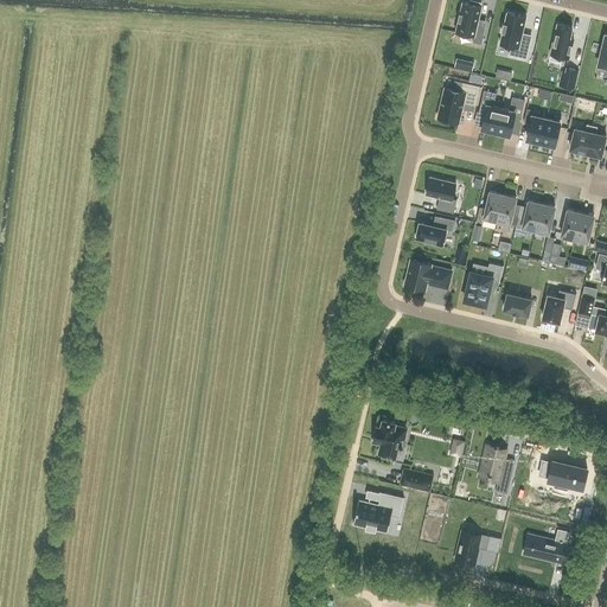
[(486,27),(479,26),(483,8),(481,7),(481,5),(471,2),(471,5),(464,4),(457,33),(475,38),(474,44),(483,46),(486,27)]
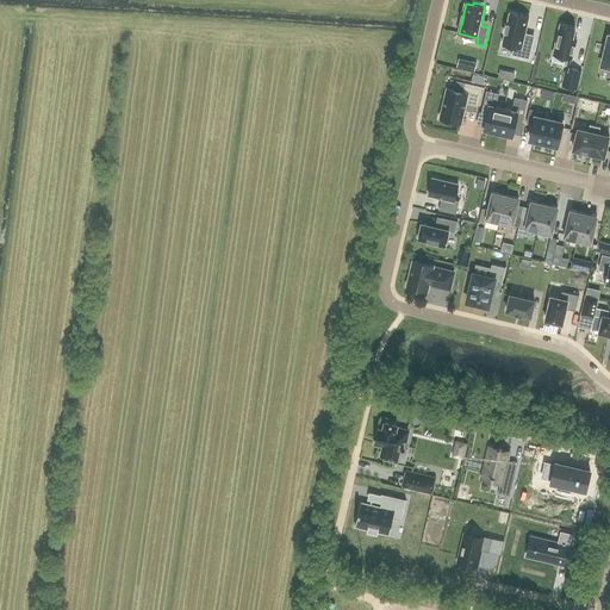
[(531,17),(512,12),(510,24),(508,24),(506,32),(508,32),(505,44),(516,47),(515,55),(533,58),(537,39),(527,37),(531,17)]
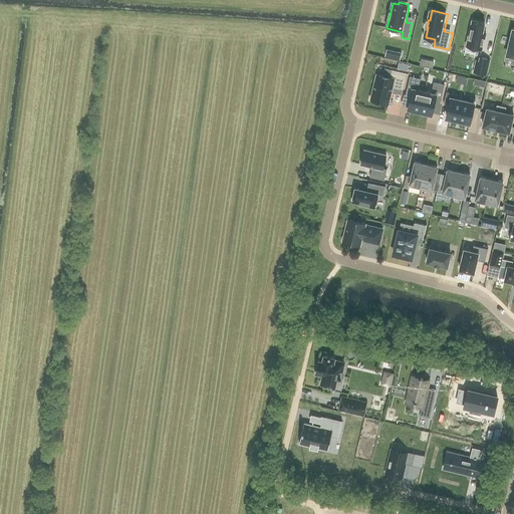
[(473,20),(467,45),(482,49),(486,33),(483,32),(485,23),(473,20)]
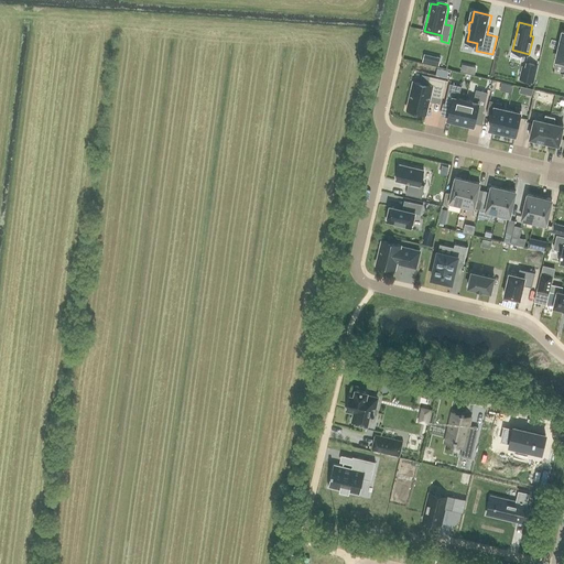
[(438,66),(441,57),(434,56),(432,64),(438,66)]
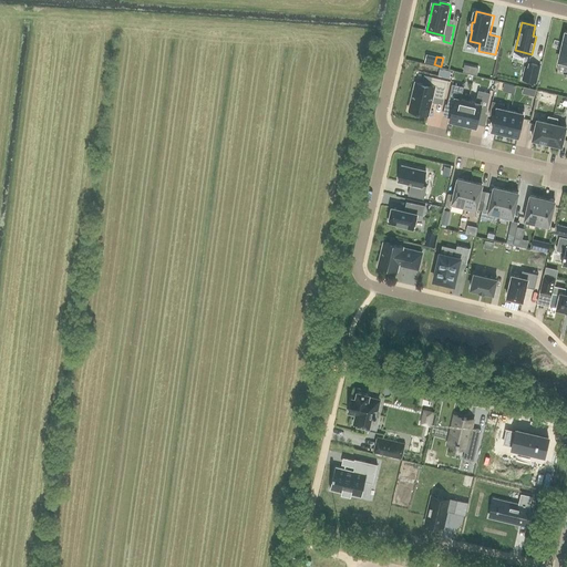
[(536,83),(540,65),(529,63),(528,68),(525,66),(522,80),(536,83)]
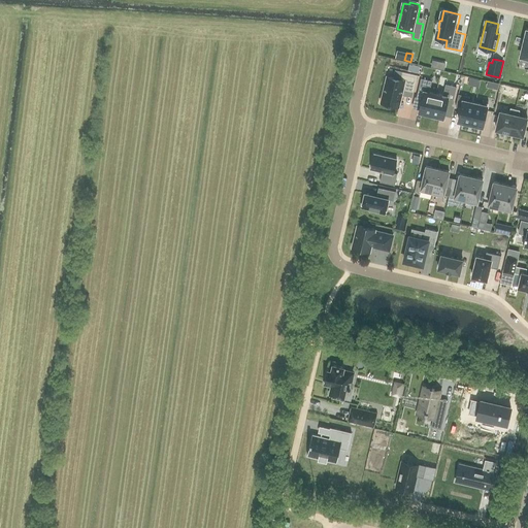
[(444,70),(446,63),(439,61),(437,68),(444,70)]
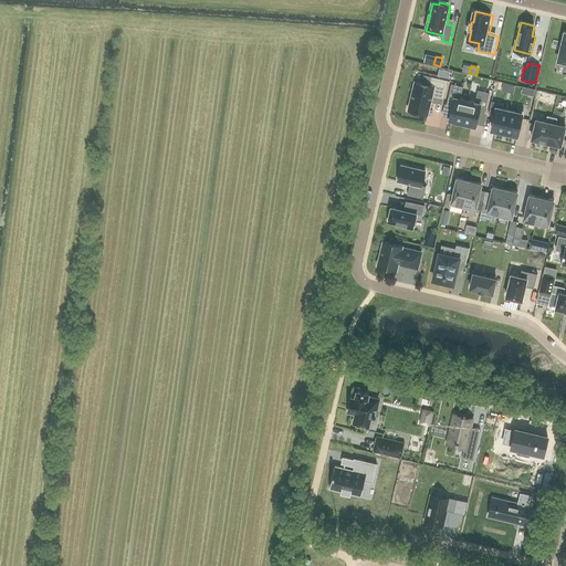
[(428,85),(415,82),(408,109),(428,115),(432,97),(442,100),(447,81),(430,76),(428,85)]
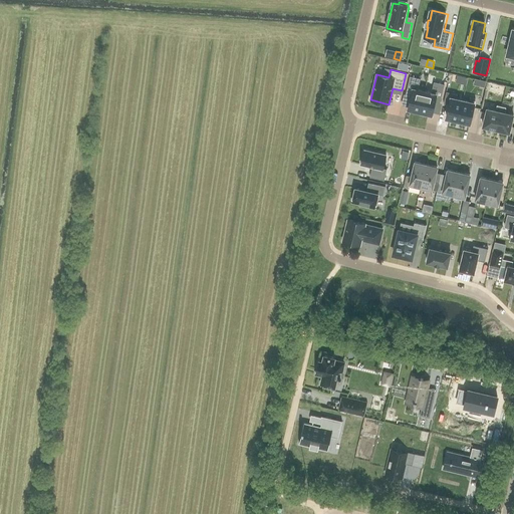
[(418,111),(420,112),(425,90),(419,89),(421,79),(410,76),(406,96),(411,97),(409,109),(411,109),(410,110),(418,112),(418,111)]
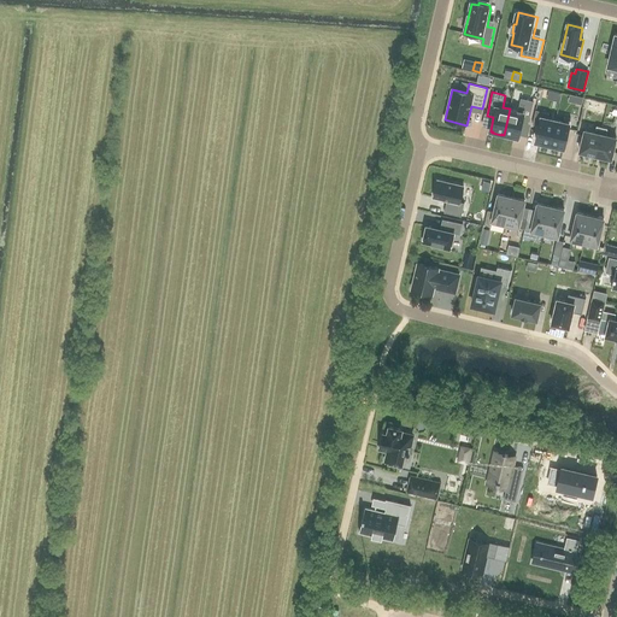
[(510,109),(504,135),(506,135),(506,136),(516,139),(516,137),(518,137),(522,124),(528,125),(534,103),(521,99),(518,111),(510,109)]
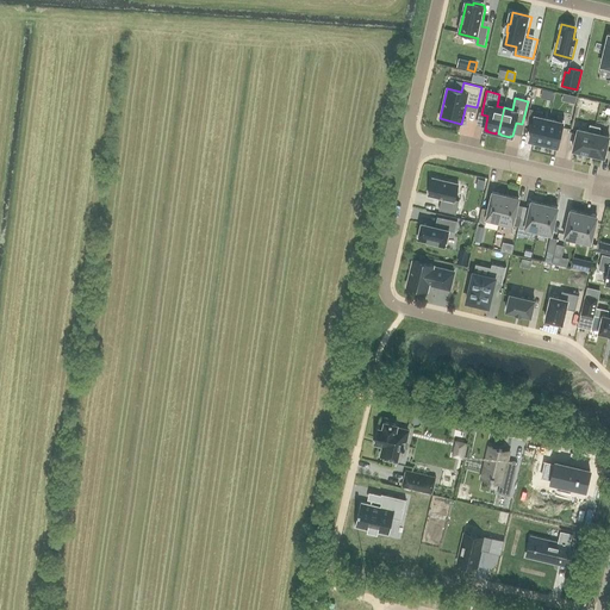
[(590,99),(587,111),(597,113),(601,101),(590,99)]
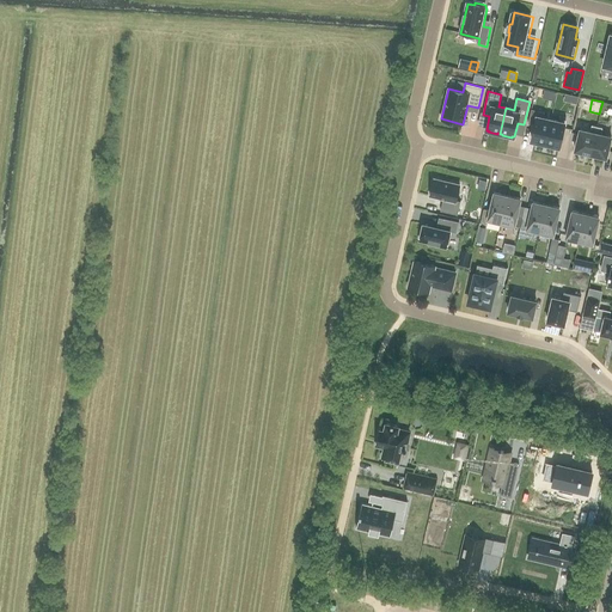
[(545,144),(551,118),(543,116),(544,112),(539,110),(532,141),(534,141),(533,142),(543,145),(543,144),(545,144)]
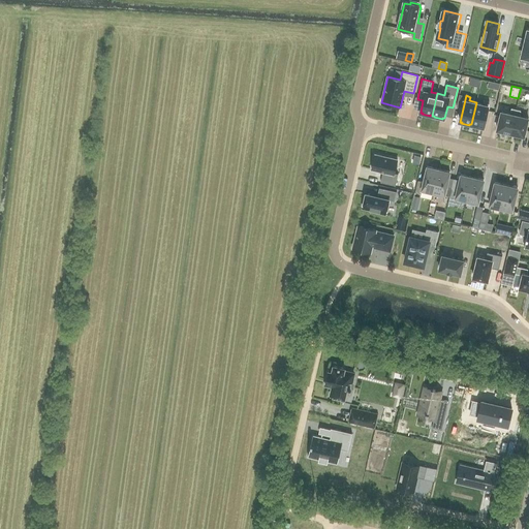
[(484,104),(476,102),(471,124),(473,125),(473,126),(481,128),(481,127),(484,127),(490,101),(485,100),(484,104)]
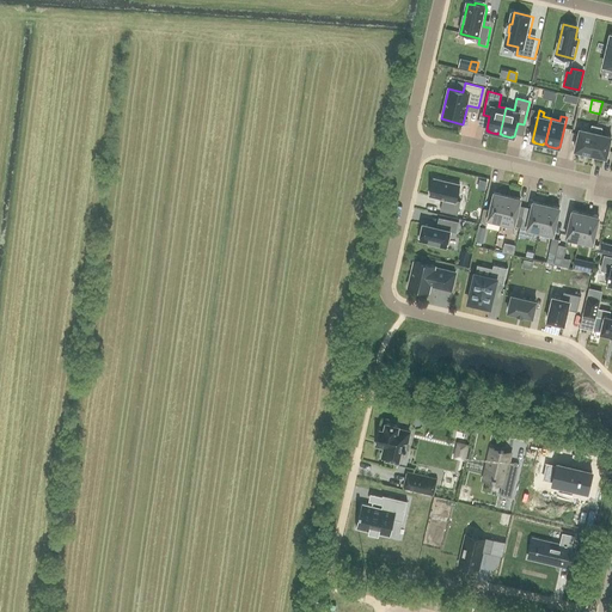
[(575,152),(591,155),(598,127),(592,126),(591,133),(580,130),(575,152)]
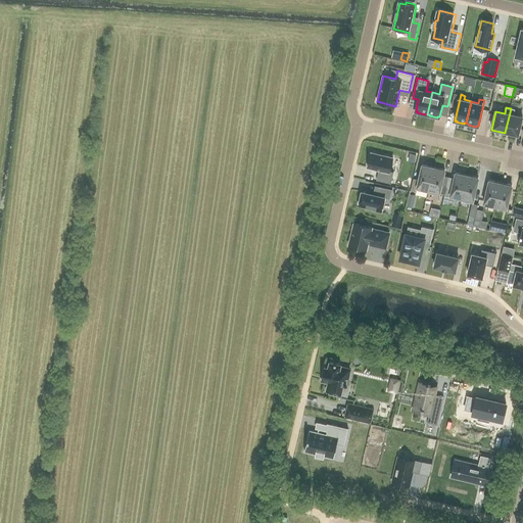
[(511,108),(505,133),(518,136),(522,117),(514,115),(515,109),(511,108)]
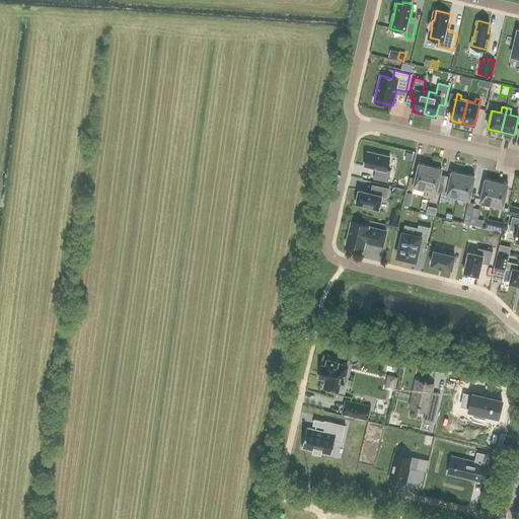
[(368,150),(365,165),(372,167),(372,168),(373,168),(373,167),(378,168),(377,175),(389,178),(391,169),(387,169),(390,156),(368,150)]
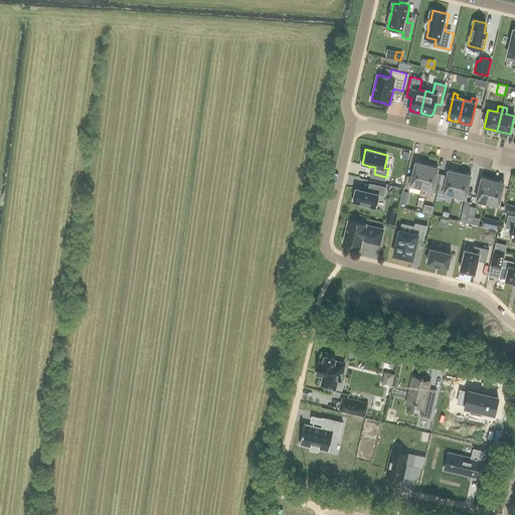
[(421,187),(426,165),(415,162),(412,176),(407,175),(404,187),(409,189),(410,185),(421,187)]
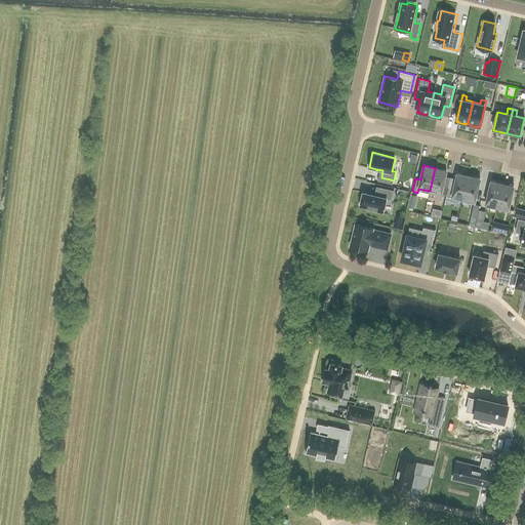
[(446,170),(435,168),(430,191),(447,195),(449,186),(443,185),(446,170)]
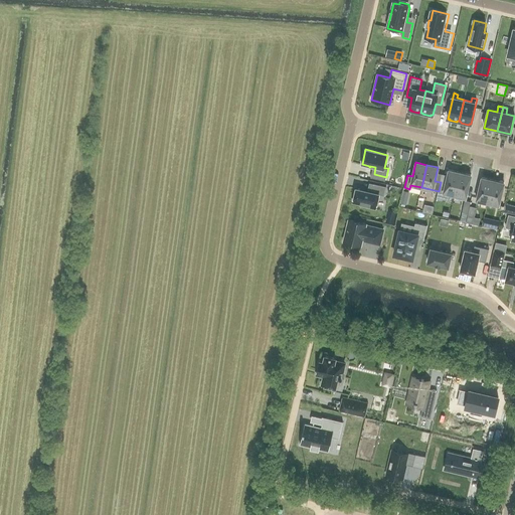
[(455,195),(460,172),(449,170),(446,184),(441,182),(439,191),(437,197),(448,200),(449,193),(455,195)]
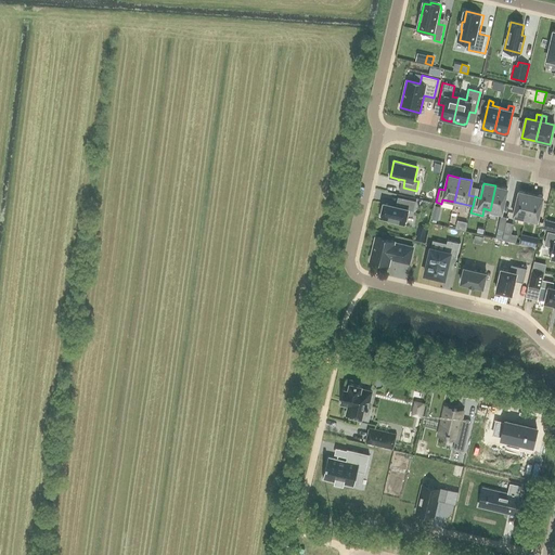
[(495,185),(490,210),(502,213),(507,189),(495,185)]
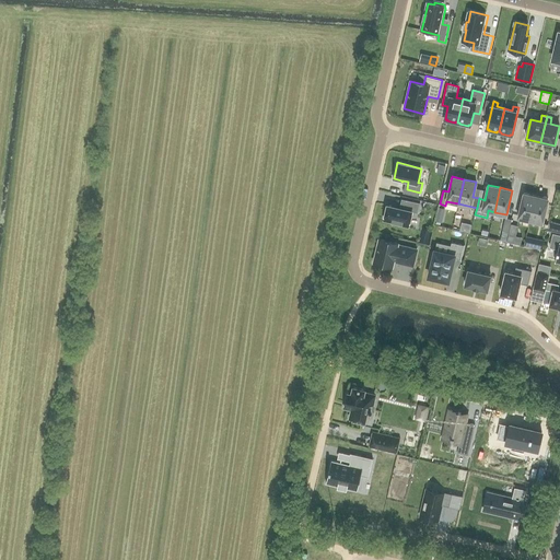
[(531,220),(536,196),(524,193),(518,218),(531,220)]
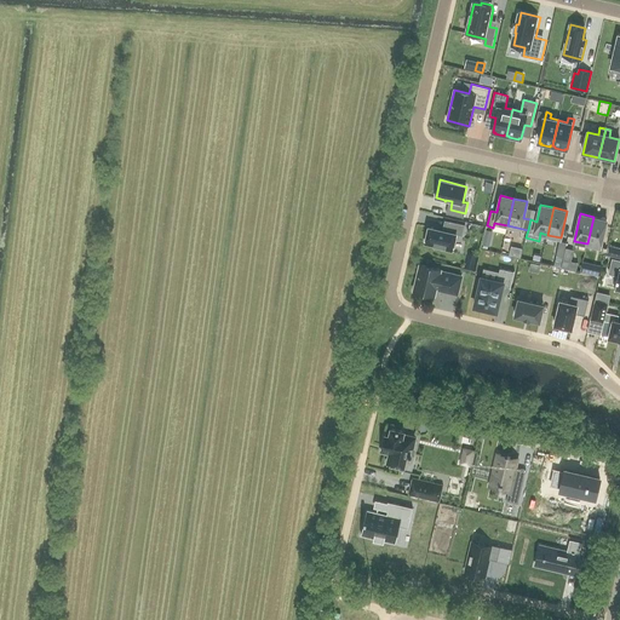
[(593,217),(587,244),(601,247),(607,220),(593,217)]
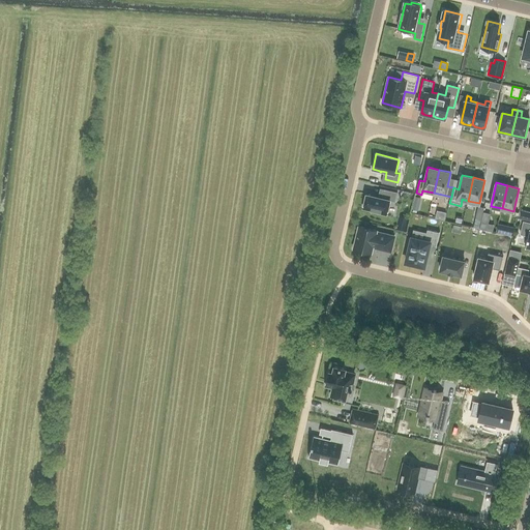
[(366,196),(363,210),(372,212),(371,212),(386,216),(389,202),(394,203),(396,194),(384,190),(382,199),(366,196)]
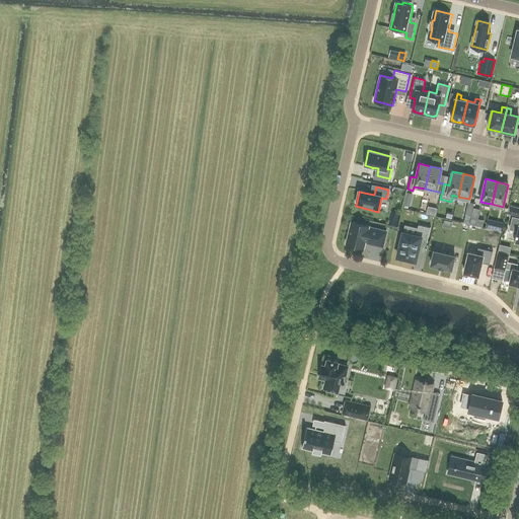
[(468,204),(466,211),(465,215),(471,217),(473,206),(474,205),(468,204)]
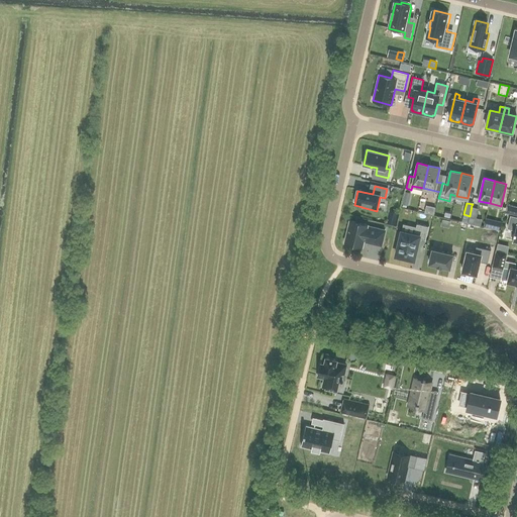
[(516,217),(511,216),(508,228),(515,230),(512,241),(516,241),(516,217)]
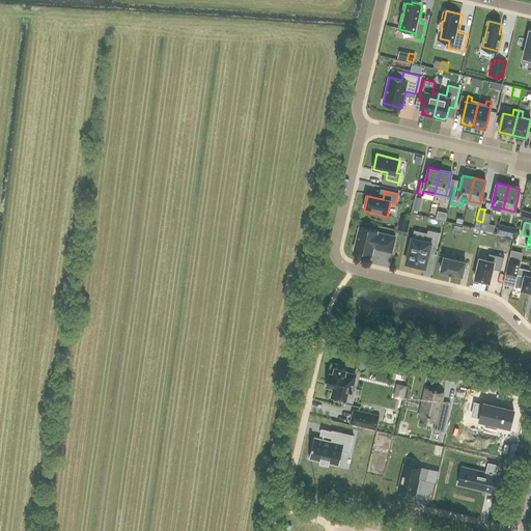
[(515,235),(518,226),(503,223),(501,232),(515,235)]
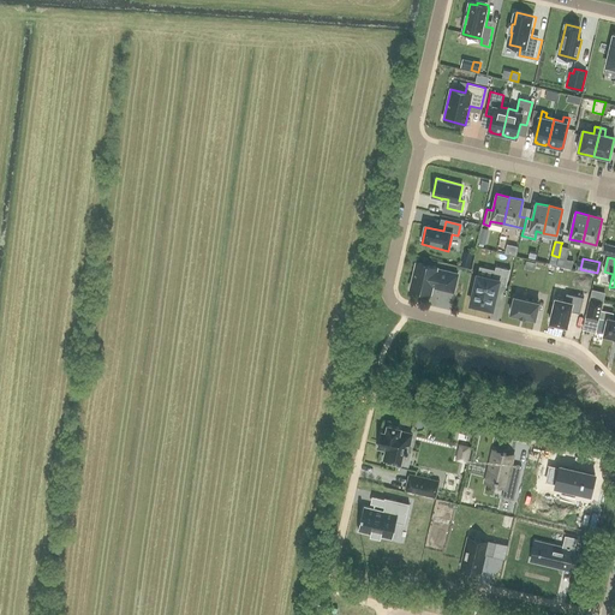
[(535,270),(536,263),(526,261),(525,268),(535,270)]
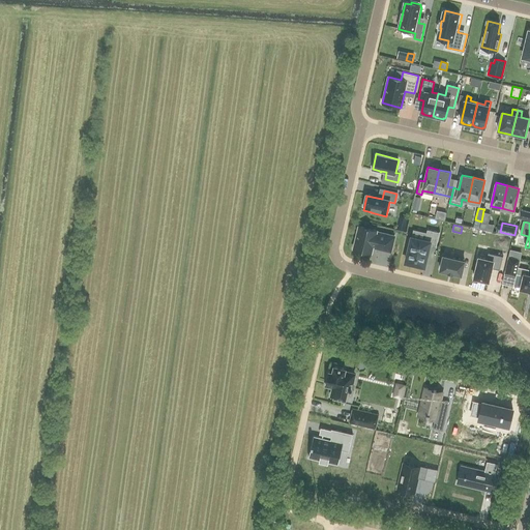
[(359,226),(354,248),(372,253),(374,244),(378,245),(377,247),(377,248),(391,252),(394,236),(377,232),(377,230),(359,226)]
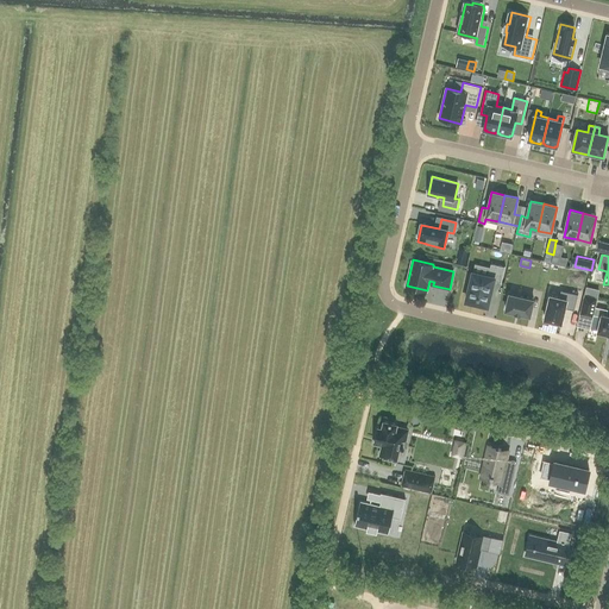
[(491,264),(489,276),(473,272),(466,301),(488,306),(494,281),(502,282),(506,267),(491,264)]
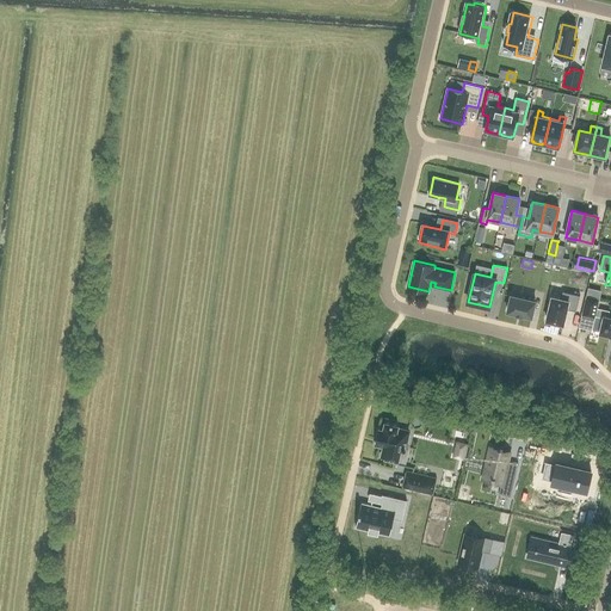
[(553,296),(547,320),(554,321),(553,323),(561,326),(561,323),(563,323),(567,309),(576,312),(580,295),(563,291),(561,298),(553,296)]
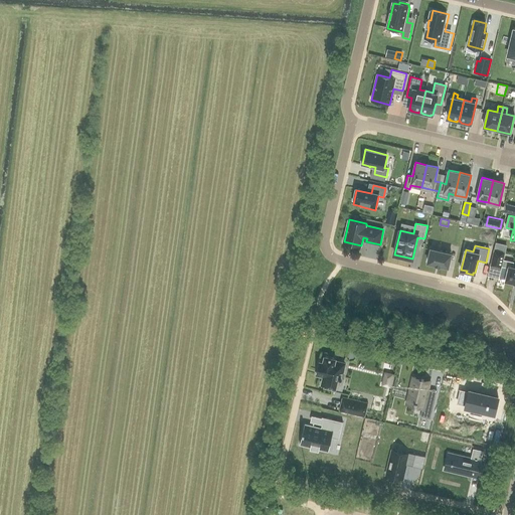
[(451,253),(430,248),(426,263),(447,268),(451,253)]
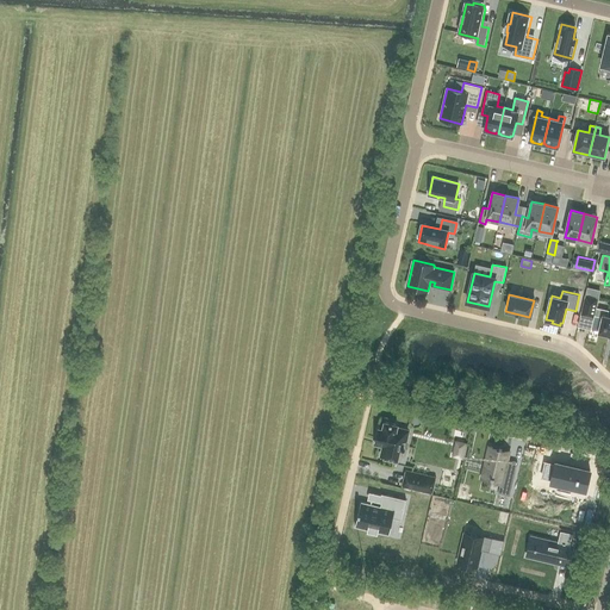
[(586,296),(582,313),(595,316),(598,298),(586,296)]
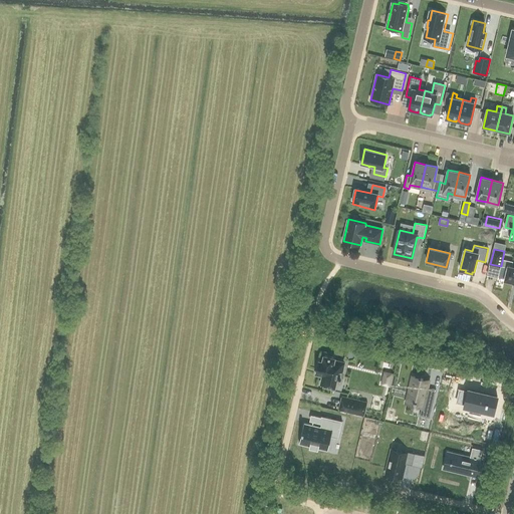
[(513,266),(512,266),(513,262),(505,260),(504,265),(508,266),(505,280),(513,281),(513,266)]
